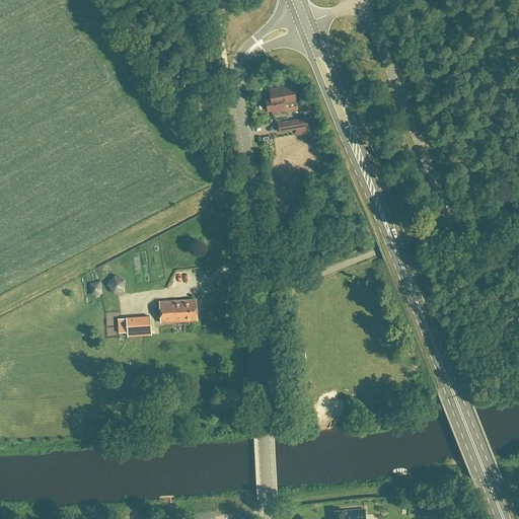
[(176,77),(170,81),(176,89),(182,85),(176,77)]
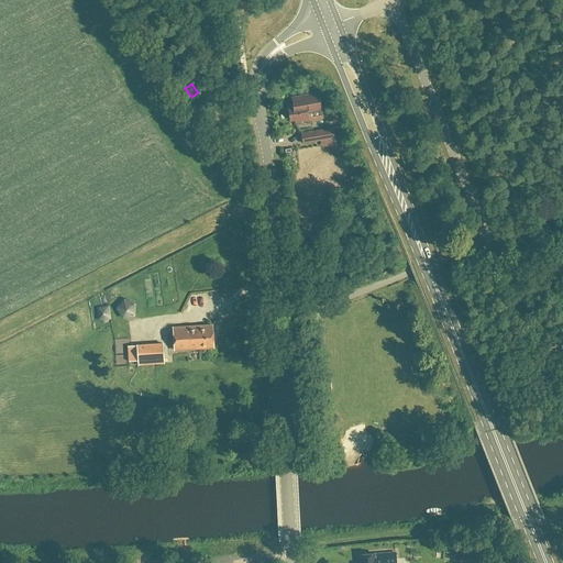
[(319,94),(305,96),(293,98),(295,106),(290,107),(290,108),(288,108),(290,120),(295,119),(295,122),(300,121),(309,119),(308,112),(322,110),(319,94)]
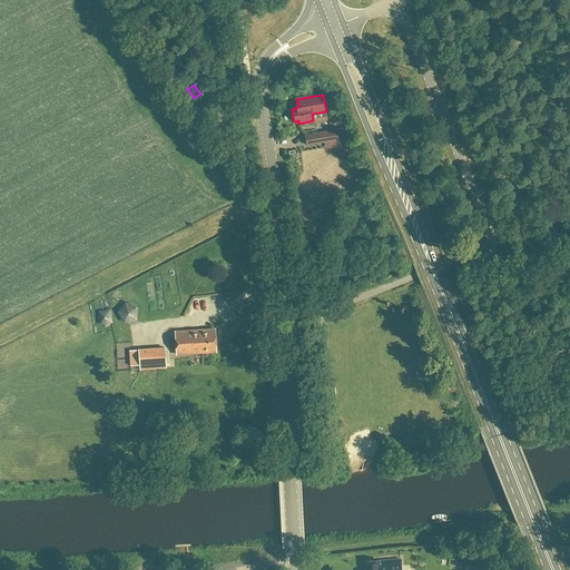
[(306,135),(307,145),(338,139),(336,130),(306,135)]
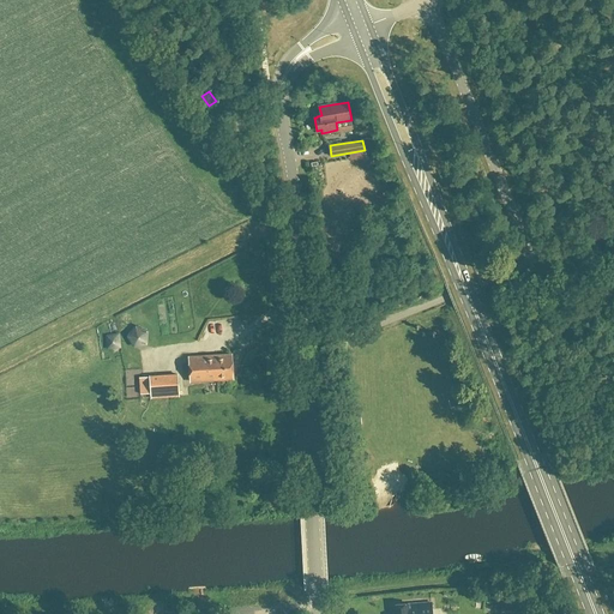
[(122,338),(112,338),(112,350),(122,350),(122,338)]
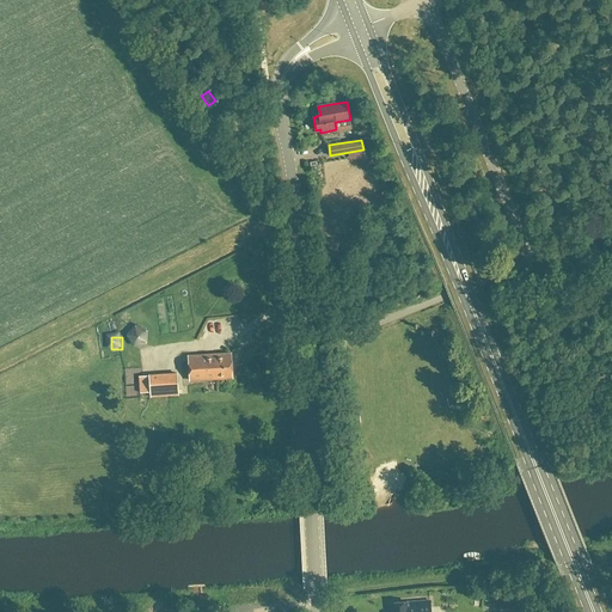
[(189,355),(190,380),(232,378),(231,354),(189,355)]
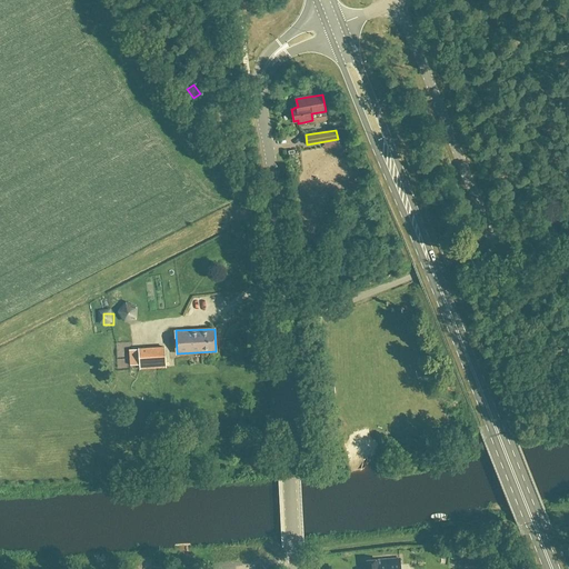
[(129,366),(139,363),(139,369),(166,367),(165,348),(138,349),(128,350),(129,366)]
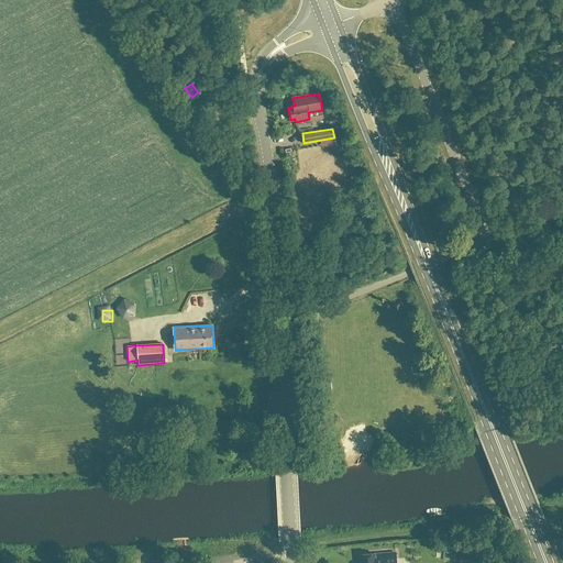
[(172,434),(174,444),(191,441),(189,431),(172,434)]
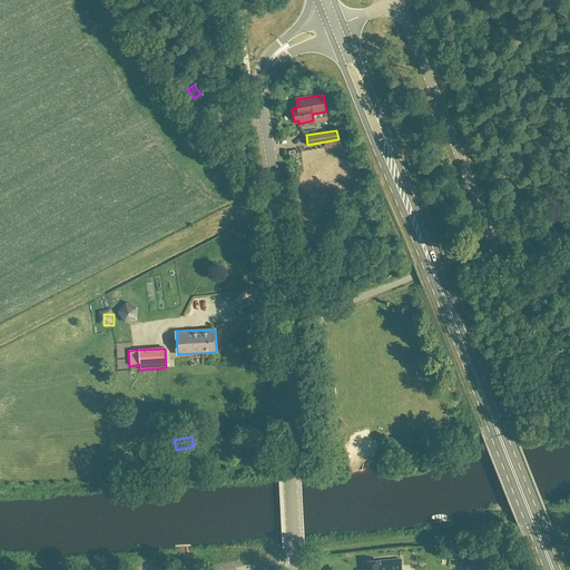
[(482,569),(483,560),(467,558),(465,569),(482,569)]
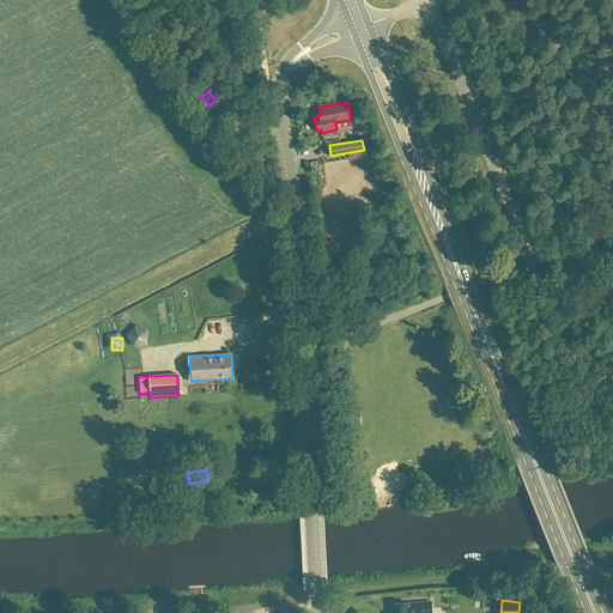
[(431,612),(430,601),(406,602),(393,604),(394,612),(431,612)]
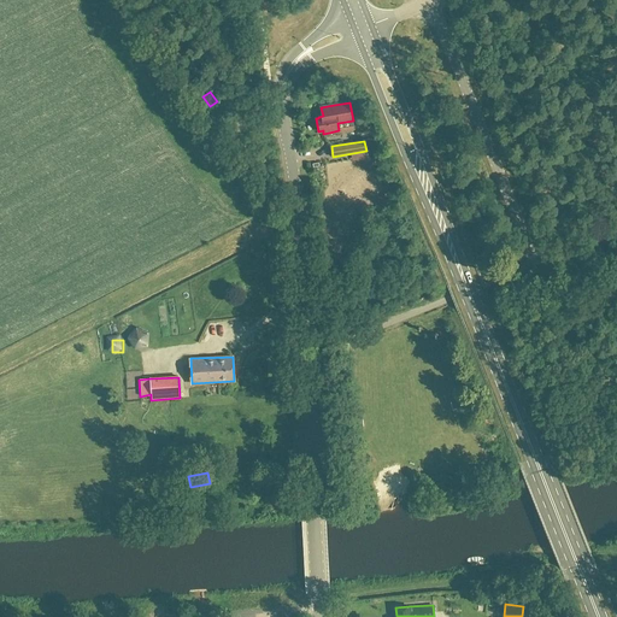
[(450,607),(451,616),(464,615),(463,606),(450,607)]
